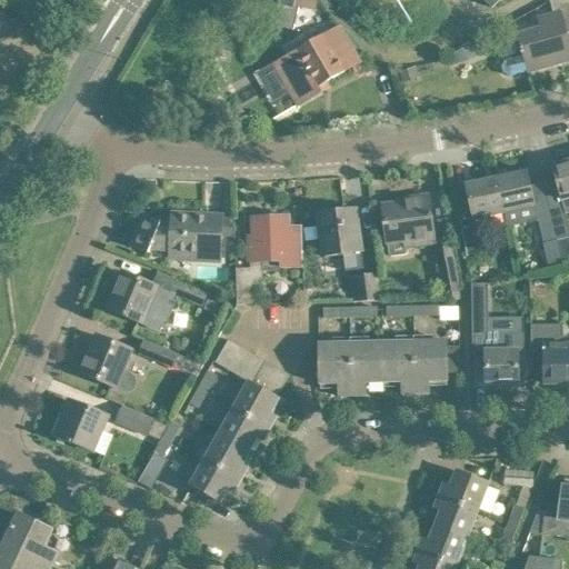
[(267,0),(266,5),(298,12),(299,8),(315,11),(317,0),(267,0)]
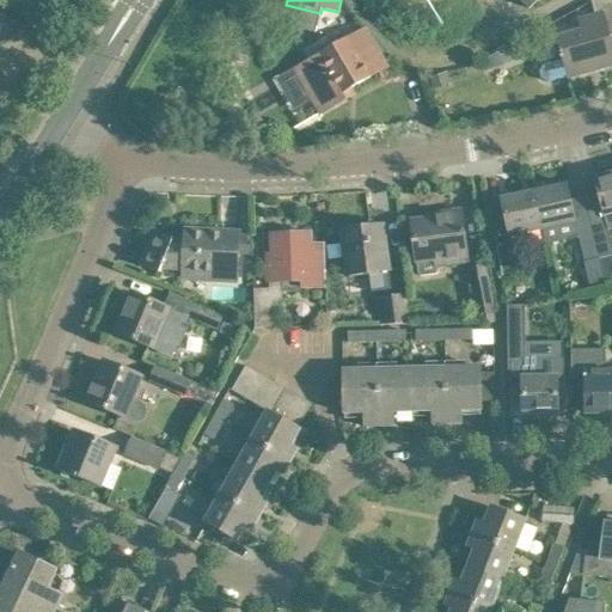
[(611,0),(593,0),(593,1),(597,17),(581,20),(585,31),(557,38),(561,53),(558,53),(560,59),(563,57),(563,61),(543,66),(539,73),(542,80),(548,84),(569,78),(569,75),(600,67),(600,69),(611,65),(611,0)]
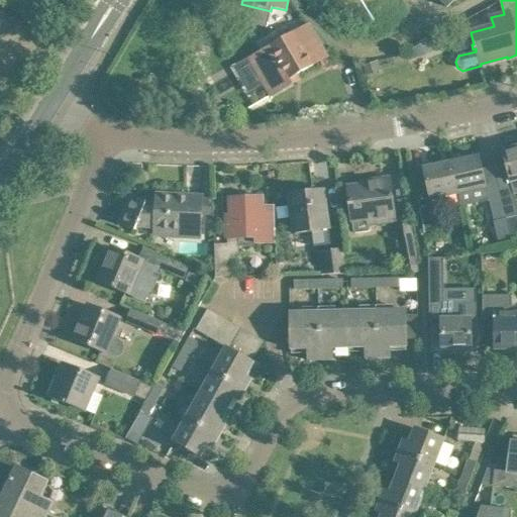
[(271,11),(241,4),(237,21),(267,28),(271,11)]
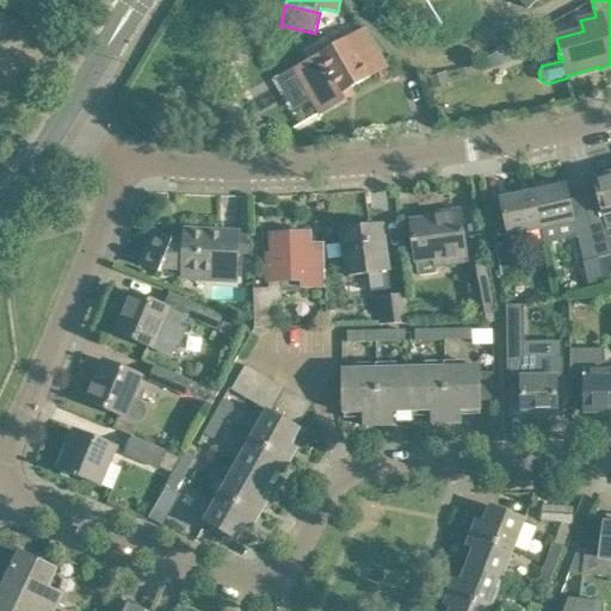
[(365,30),(294,71),(320,115),(346,99),(343,93),(387,67),(365,30)]
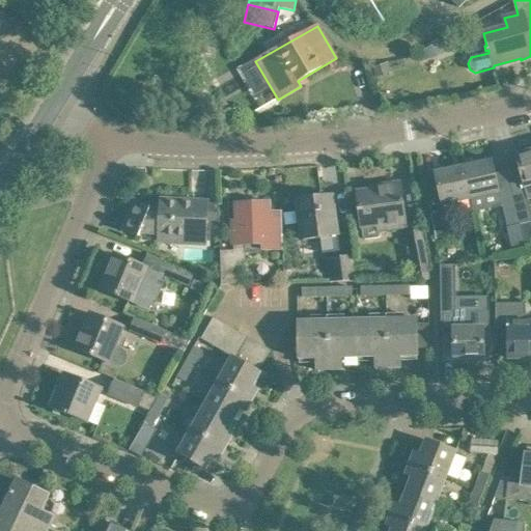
[(420,53),(423,61),(446,53),(439,42),(420,53)]
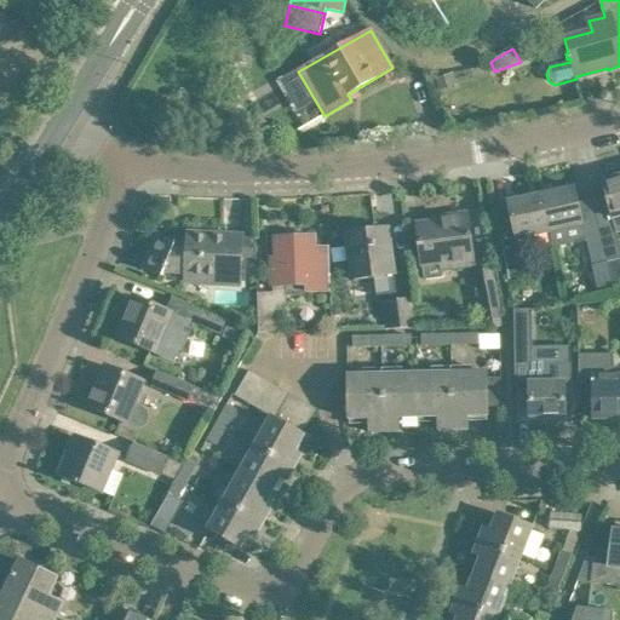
[(619,233),(619,176),(602,181),(613,219),(612,219),(613,227),(600,229),(608,264),(619,260),(619,247),(616,234),(619,233)]
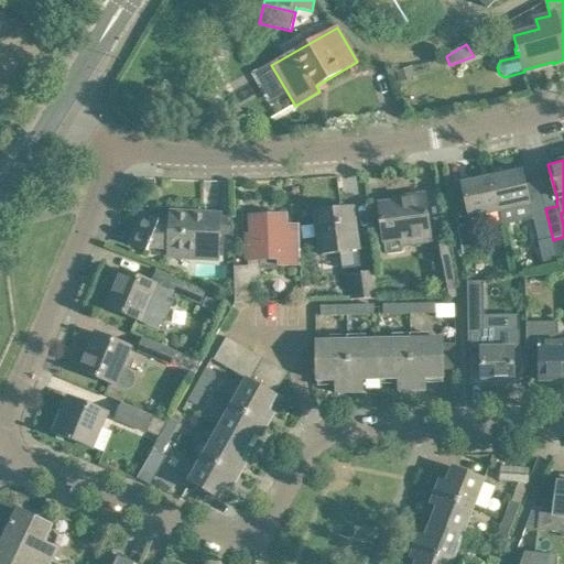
[(522,171),(492,177),(500,213),(530,206),(522,171)]
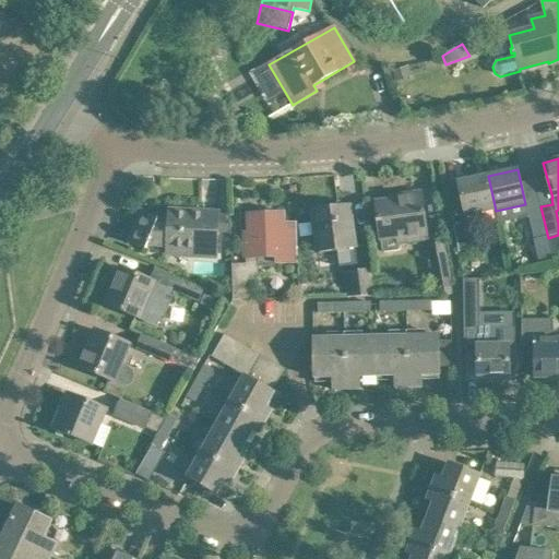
[(496,211),(488,176),(458,182),(465,217),(496,211)]
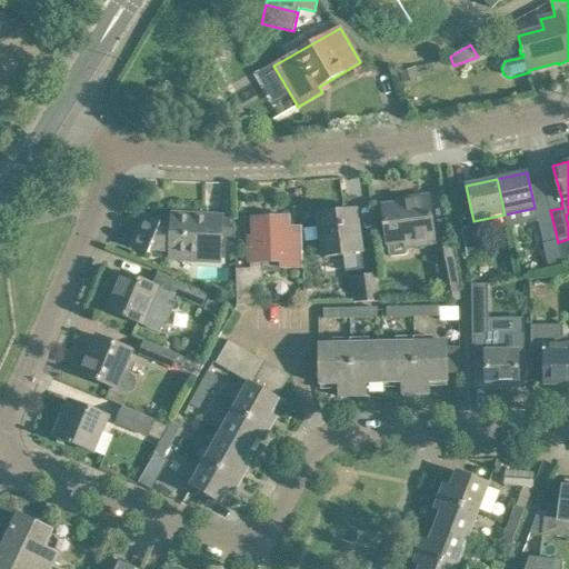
[(429,201),(382,207),(389,250),(388,250),(389,256),(390,258),(406,256),(407,253),(407,248),(435,245),(429,201)]
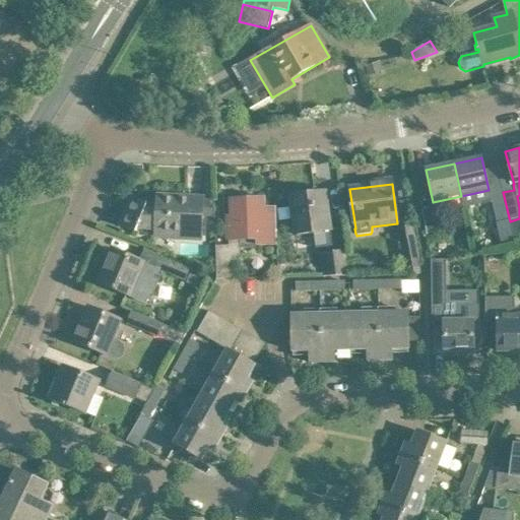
[(510,221),(503,192),(491,195),(497,224),(510,221)]
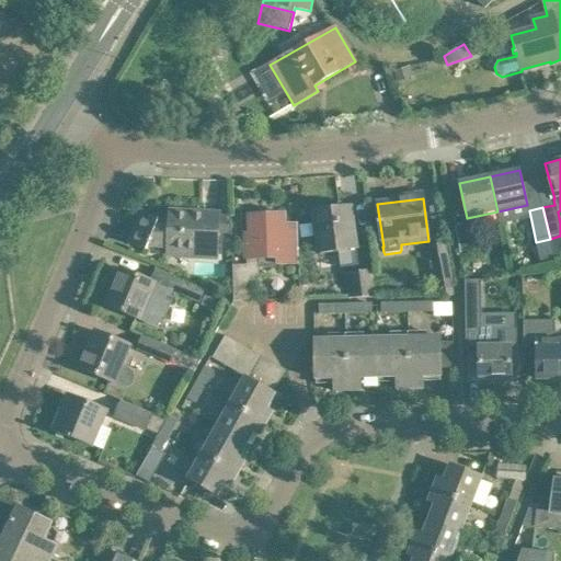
[(357,249),(353,215),(342,216),(340,208),(313,213),(319,254),(339,252),(341,268),(357,266),(355,249),(357,249)]
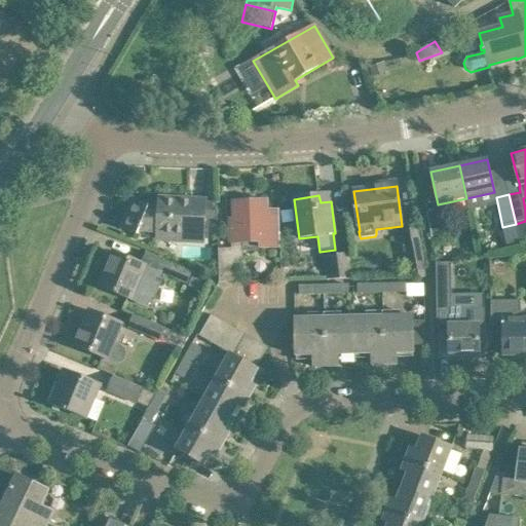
[(203,237),(205,202),(160,199),(159,209),(148,209),(135,202),(123,228),(143,236),(144,232),(158,232),(158,235),(203,237)]
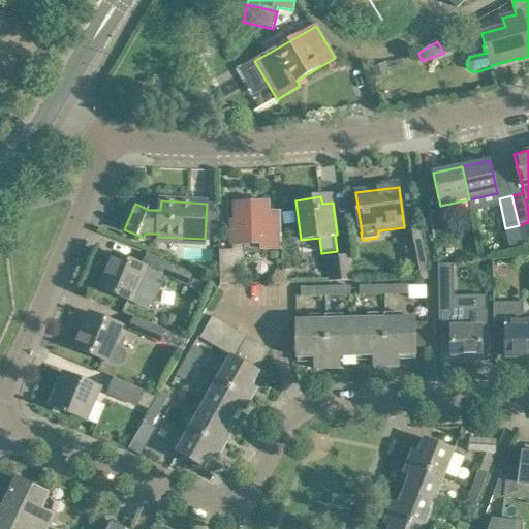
[(279,249),(279,219),(279,212),(269,213),(268,203),(235,204),(236,229),(231,229),(232,245),(244,245),(245,252),(256,252),(256,249),(279,249)]
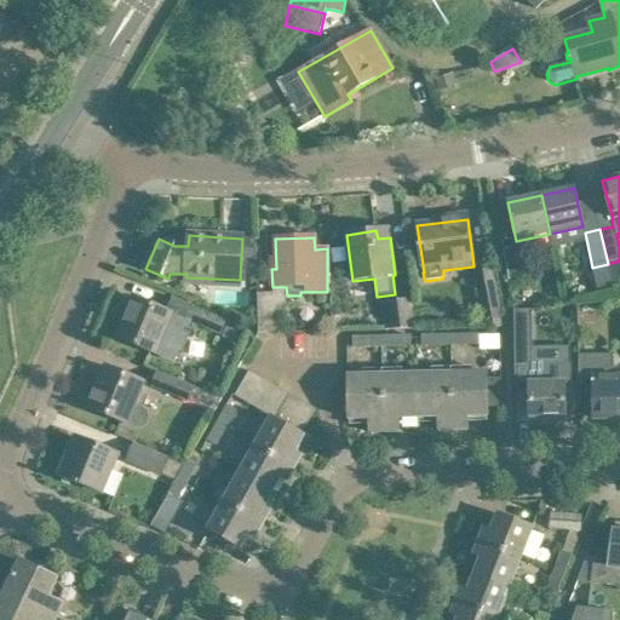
[(518,247),(503,250),(510,285),(524,281),(518,247)]
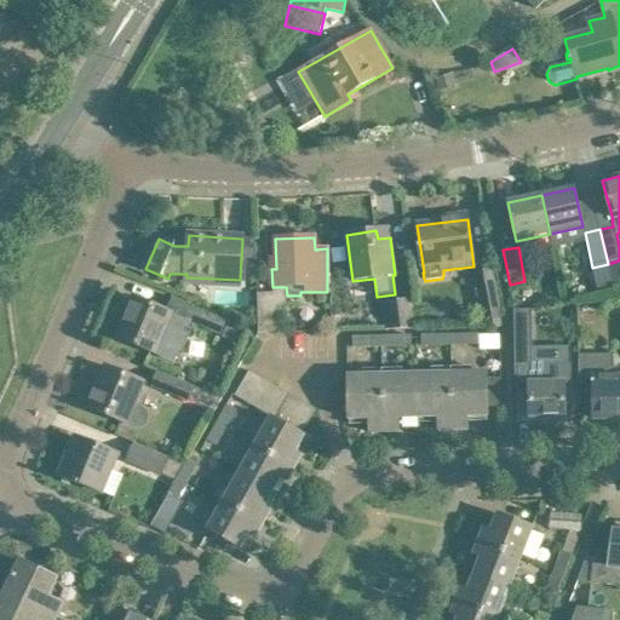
[(499,310),(492,271),(475,274),(486,327),(503,327),(499,310)]
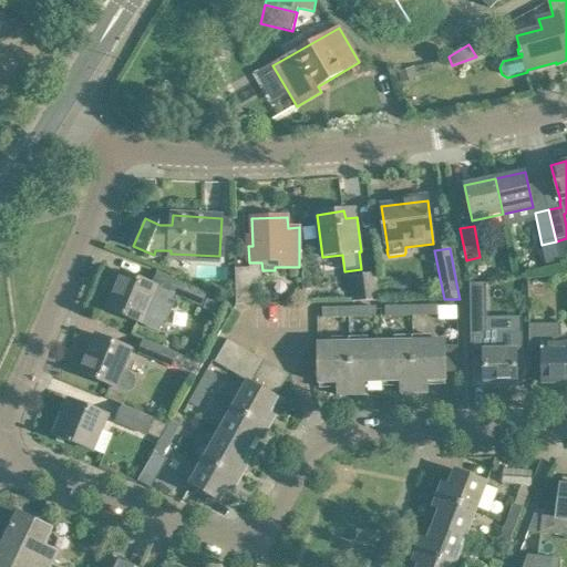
[(256,280),(256,269),(249,269),(236,269),(237,305),(256,305),(256,280)]
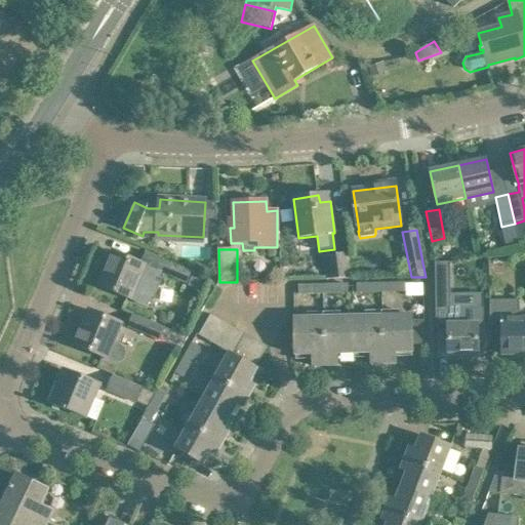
[(114,252),(99,286),(131,299),(149,307),(150,303),(154,300),(162,281),(161,277),(162,275),(187,285),(192,272),(161,258),(144,252),(139,263),(114,252)]
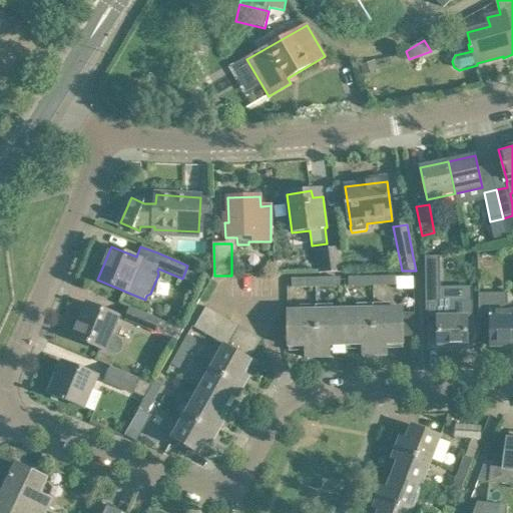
[(316,250),(319,274),(344,272),(341,247),(316,250)]
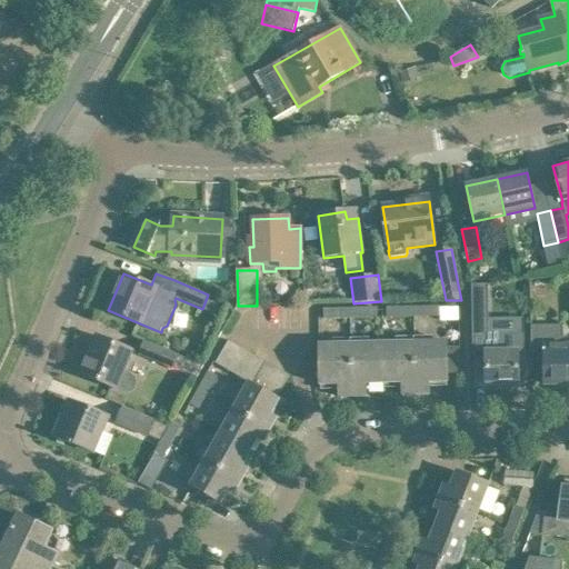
[(472,285),(471,285),(472,355),(486,355),(487,386),(518,386),(518,352),(525,352),(523,333),(501,333),(489,335),(489,319),(488,285),(472,285)]
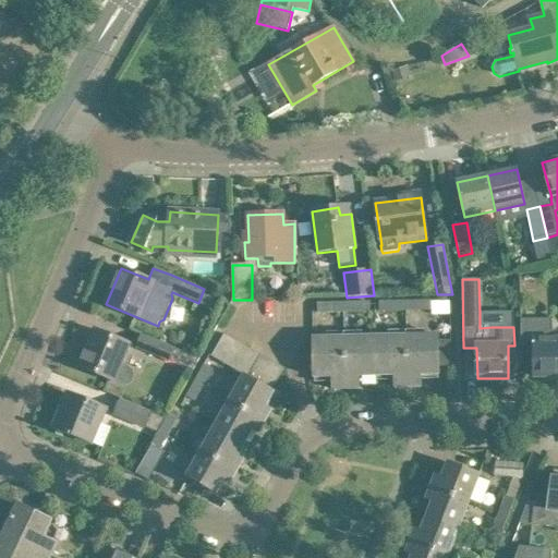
[(204,294),(199,304),(211,308),(216,299),(204,294)]
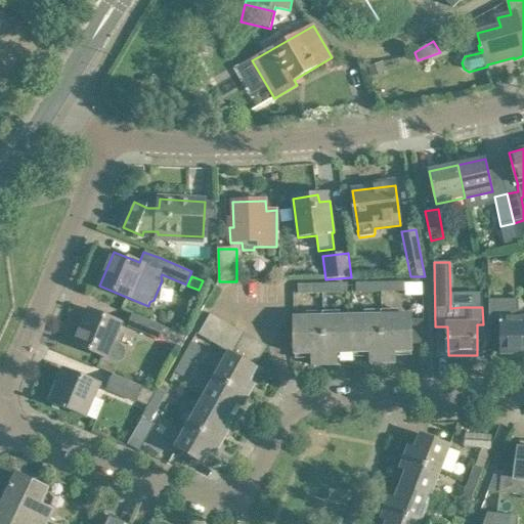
[(404,282),(405,284),(405,292),(404,296),(423,295),(423,282),(404,282)]
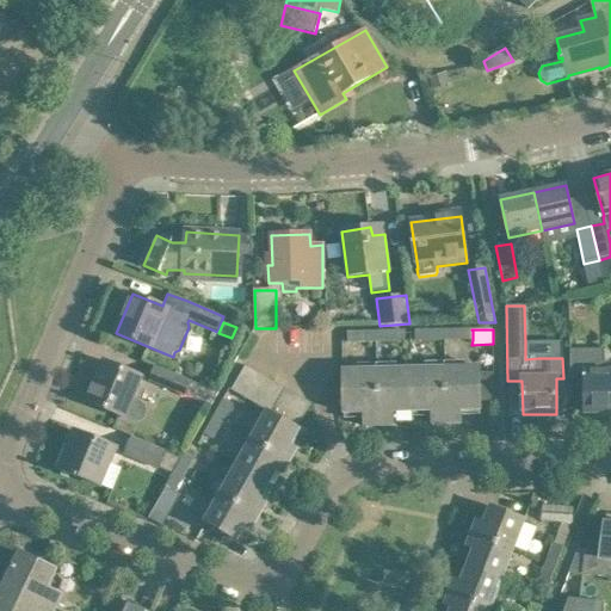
[(390,341),(390,332),(376,333),(376,341),(390,341)]
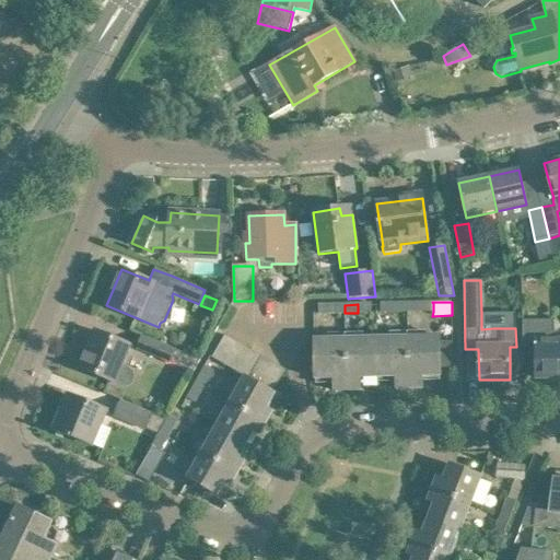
[(371,313),(370,304),(358,304),(358,313),(371,313)]
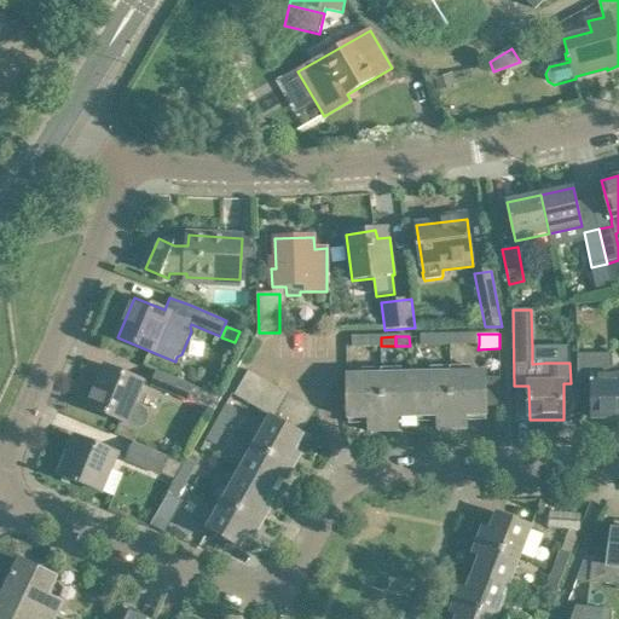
[(366,347),(366,337),(352,337),(352,347),(366,347)]
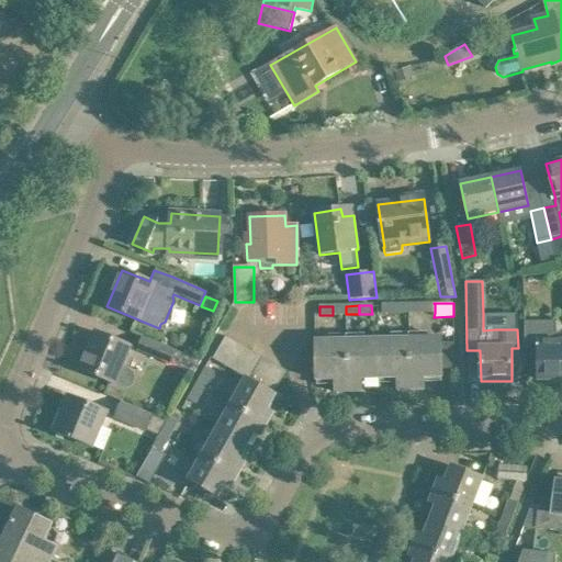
[(346,314),(346,306),(333,306),(333,315),(346,314)]
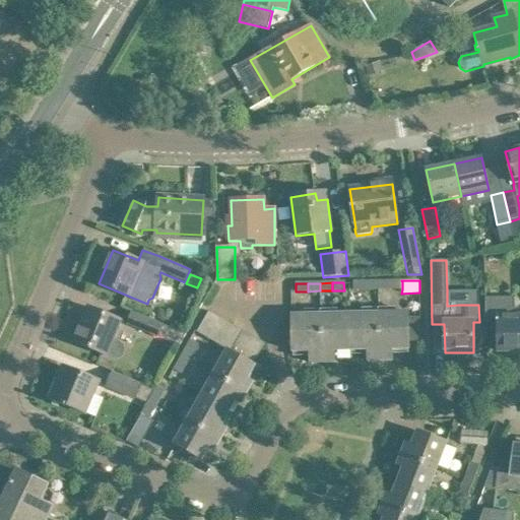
[(485,317),(498,317),(498,351),(519,351),(519,315),(515,315),(514,298),(485,298),(485,317)]
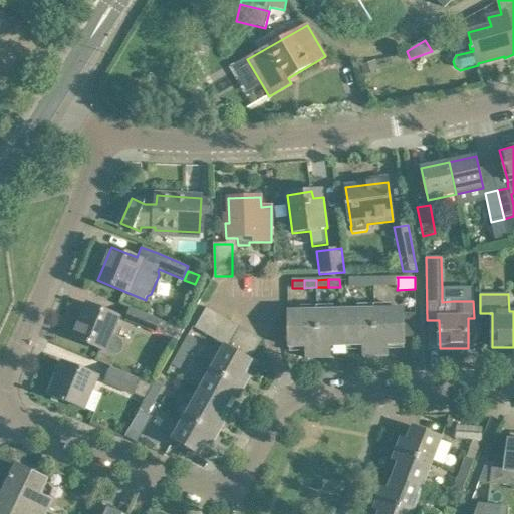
[(118,316),(87,304),(73,338),(103,351),(111,354),(116,354),(121,352),(123,346),(122,341),(120,338),(117,336),(110,333),(118,316)]
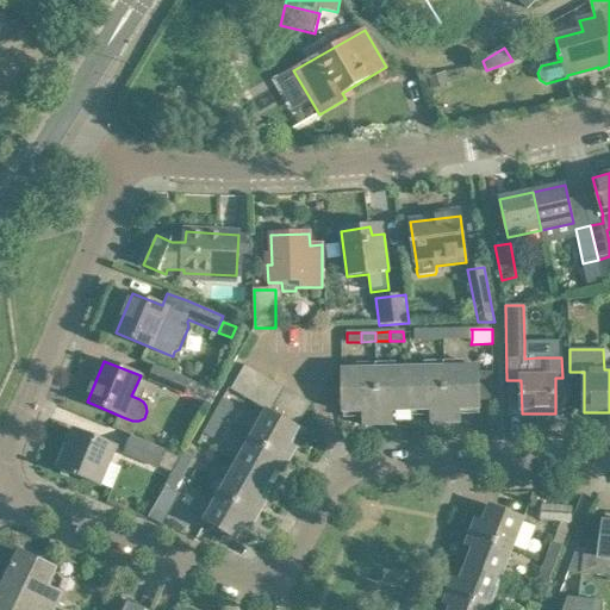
[(149,380),(210,406),(218,393),(155,366),(149,380)]
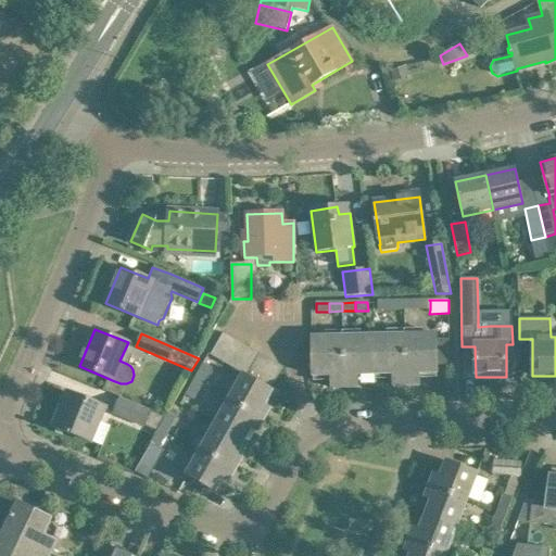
[(223,362),(235,339),(224,333),(211,356),(223,362)]
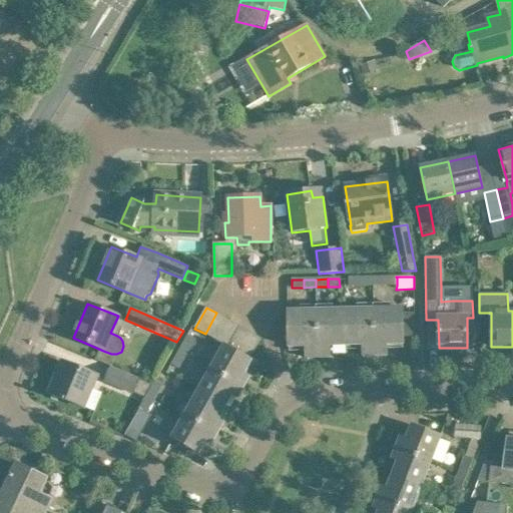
[(375,357),(374,309),(346,310),(347,346),(363,345),(363,357),(375,357)]
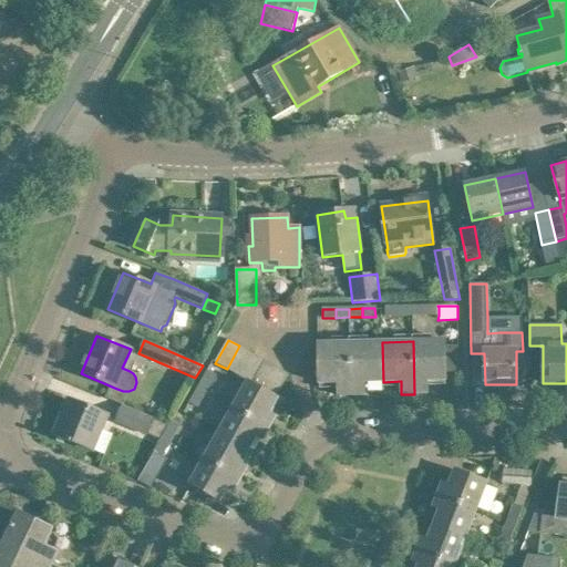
[(446,380),(445,346),(445,341),(413,341),(414,394),(428,393),(428,381),(446,380)]
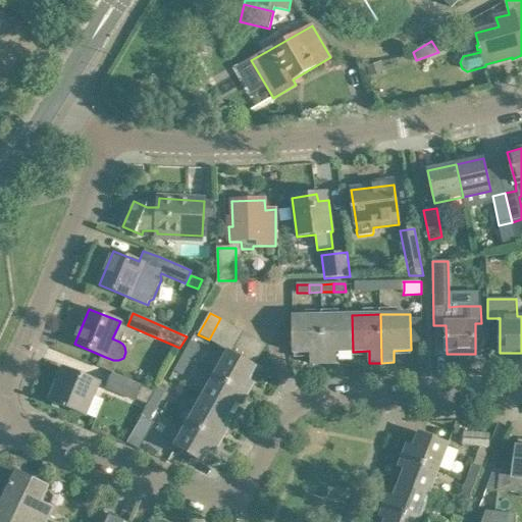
[(353,352),(352,315),(321,316),(322,364),(335,364),(335,352),(353,352)]
